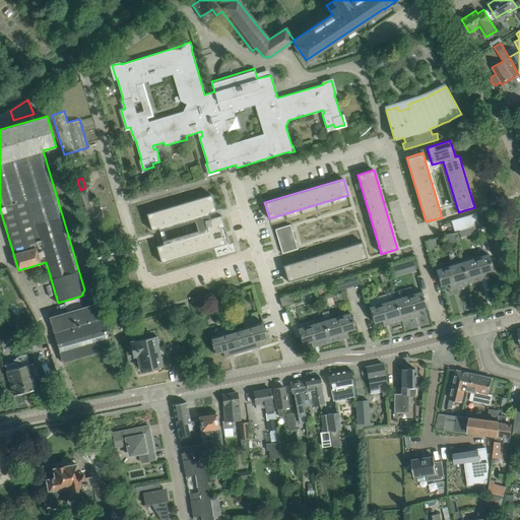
[(211,194),(147,213),(152,231),(216,211),(211,194)]
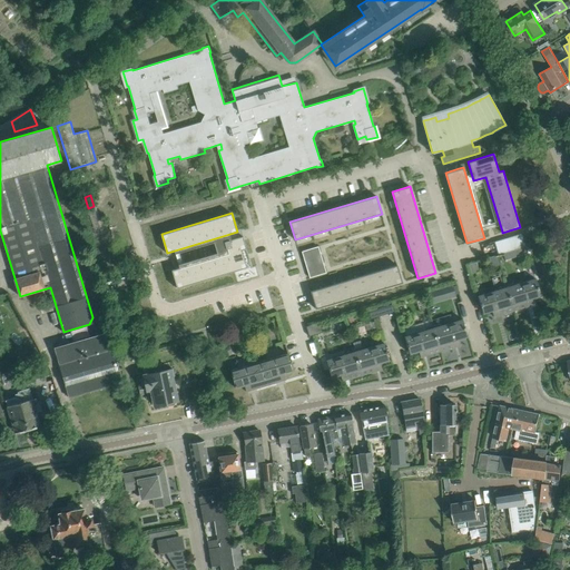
[(228,253),(172,269),(177,287),(233,272),(252,266),(243,236),(239,237),(224,242),(228,253)]
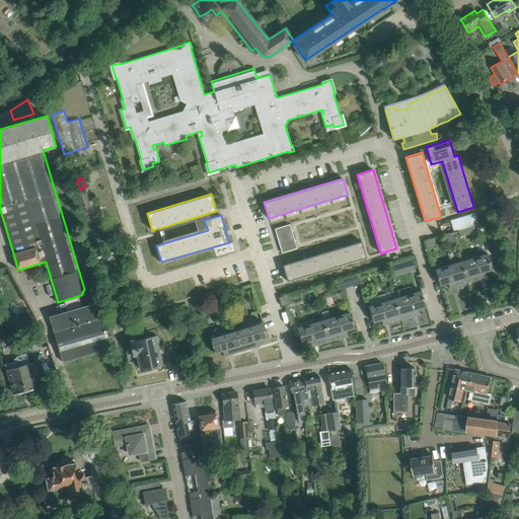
[(290,224),(275,228),(277,234),(280,246),(282,252),(297,248),(290,224)]
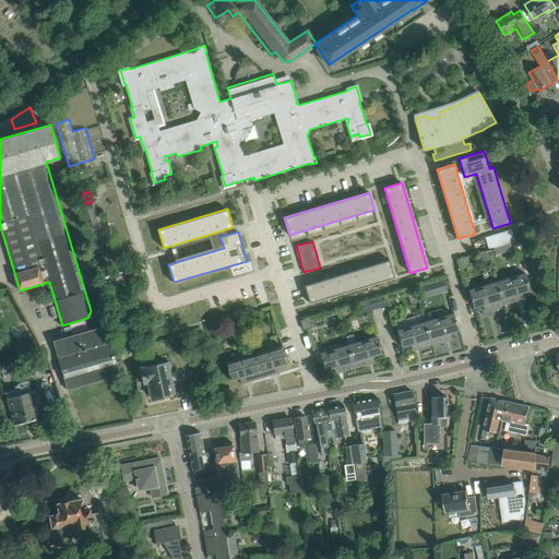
[(467,259),(460,261),(463,271),(471,268),(467,259)]
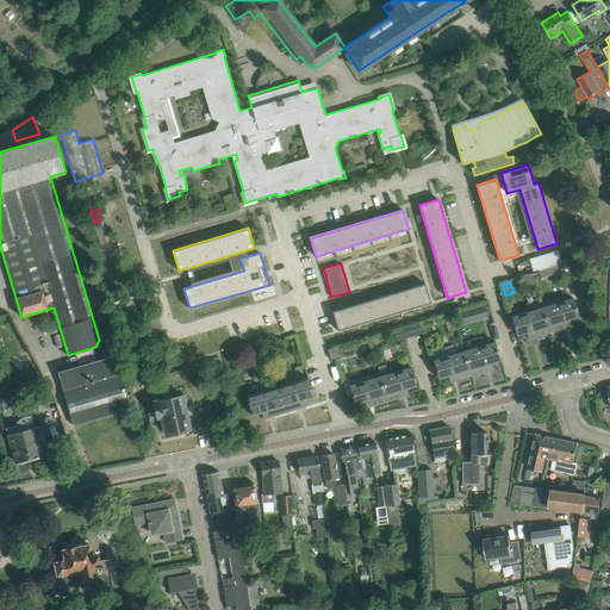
[(332,311),(338,330),(431,303),(425,284),(332,311)]
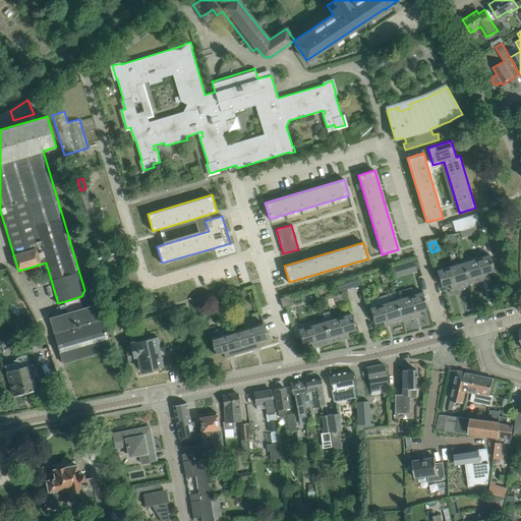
[(117,263),(114,252),(95,258),(98,269),(117,263)]
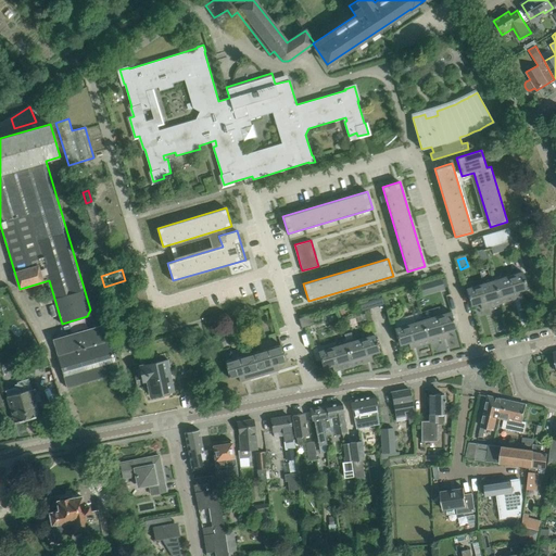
[(528,288),(522,272),(502,278),(501,276),(493,278),(501,303),(520,297),(519,291),(528,288)]
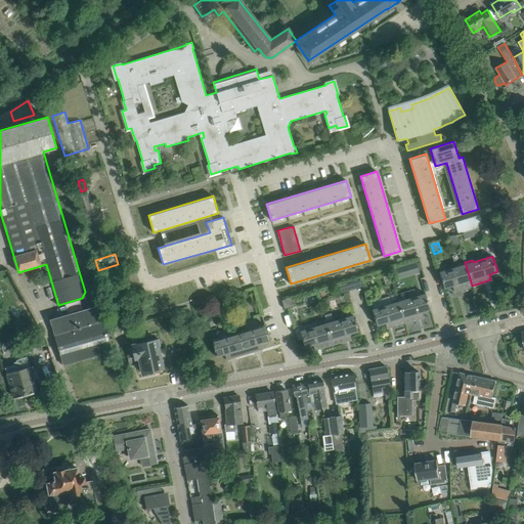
[(416,262),(405,265),(408,274),(419,271),(416,262)]
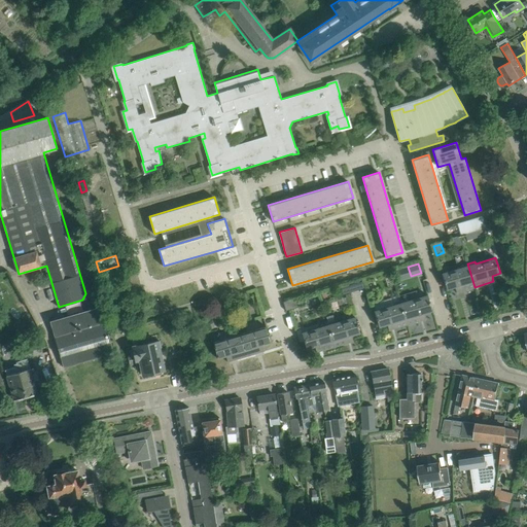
[(475,287),(467,264),(461,266),(461,268),(442,274),(447,289),(455,287),(456,292),(475,287)]
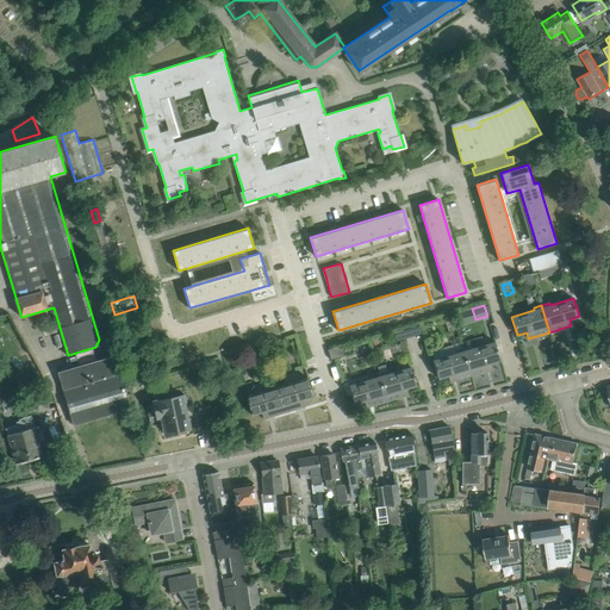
[(419,327),(408,330),(410,338),(422,335),(419,327)]
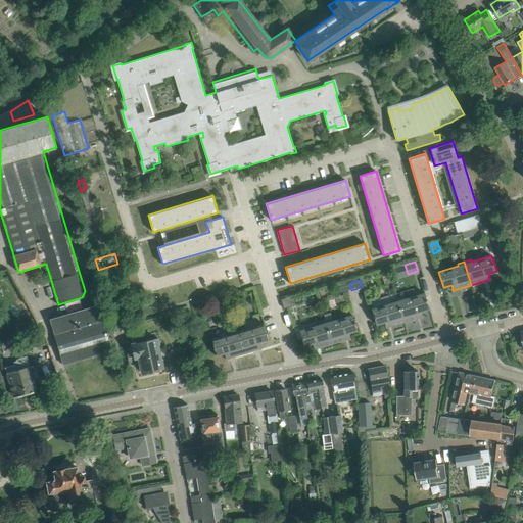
[(349,283),(338,287),(340,293),(342,293),(346,292),(351,290),(349,283)]
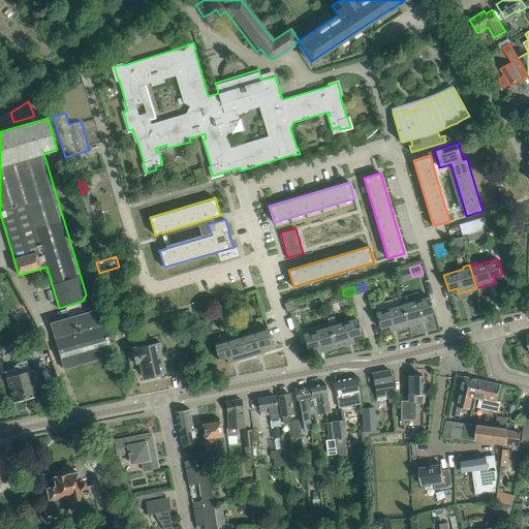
[(434,312),(431,302),(429,296),(409,302),(409,300),(402,302),(409,325),(428,320),(426,314),(434,312)]
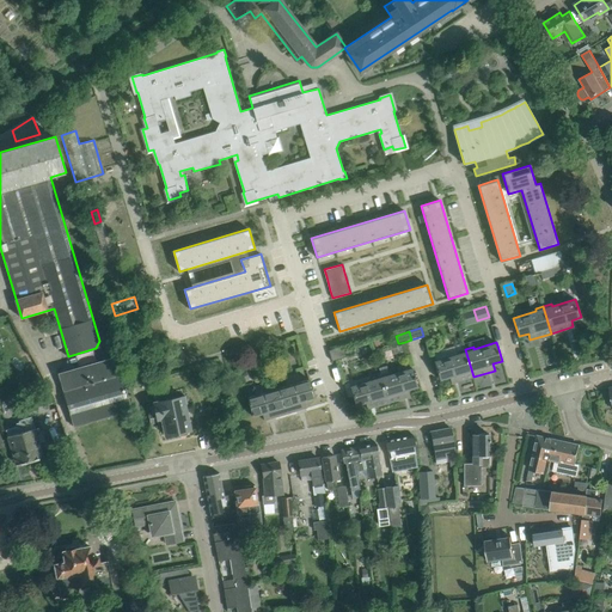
[(343,346),(329,350),(332,361),(336,360),(346,356),(343,346)]
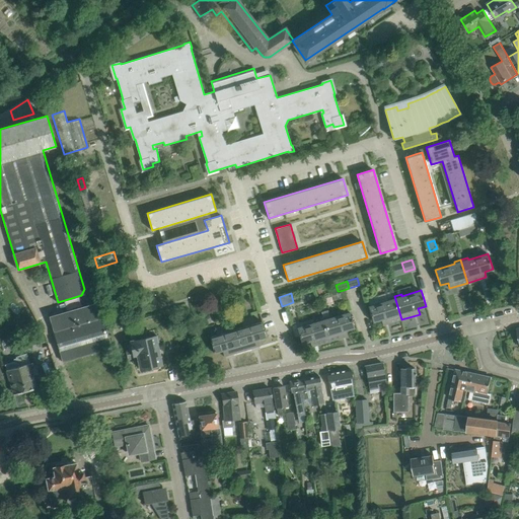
[(401,319),(394,296),(387,298),(388,300),(368,306),(370,312),(373,321),(381,319),(383,325),(401,319)]
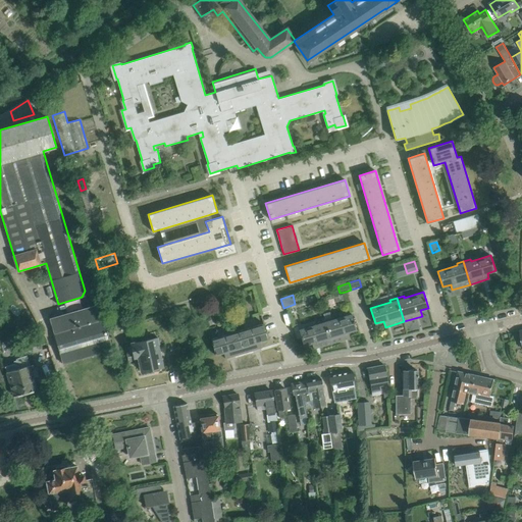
[(112,351),(100,304),(57,316),(50,318),(63,364),(112,351)]
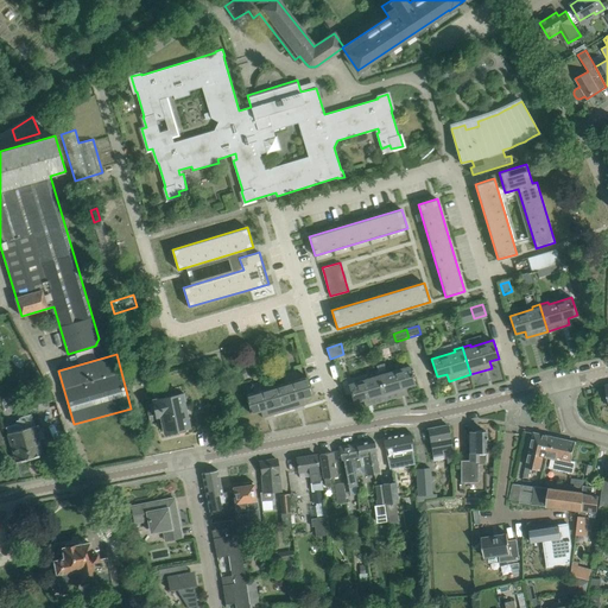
[(416,384),(412,372),(410,366),(387,372),(386,371),(378,373),(386,400),(407,393),(406,386),(416,384)]
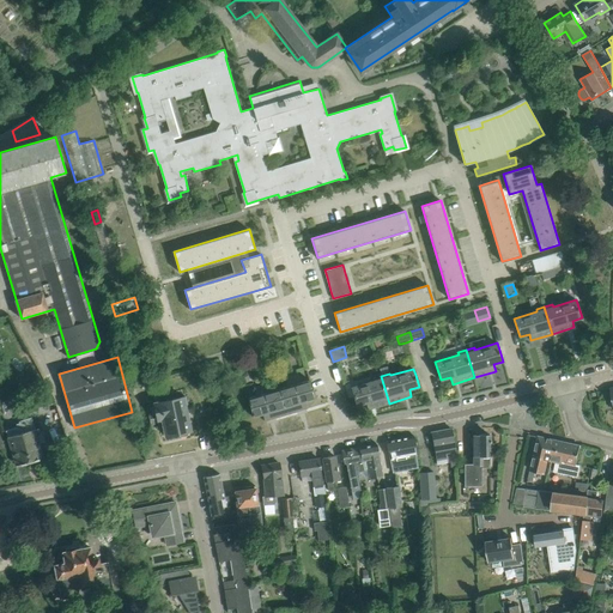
[(315,398),(310,380),(301,382),(298,375),(292,376),(302,410),(308,407),(305,401),(315,398)]
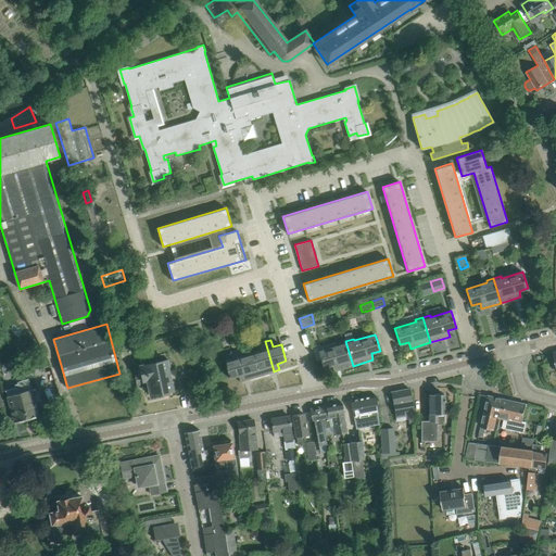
[(274,371),(265,341),(258,343),(261,351),(253,353),(260,376),(274,371)]
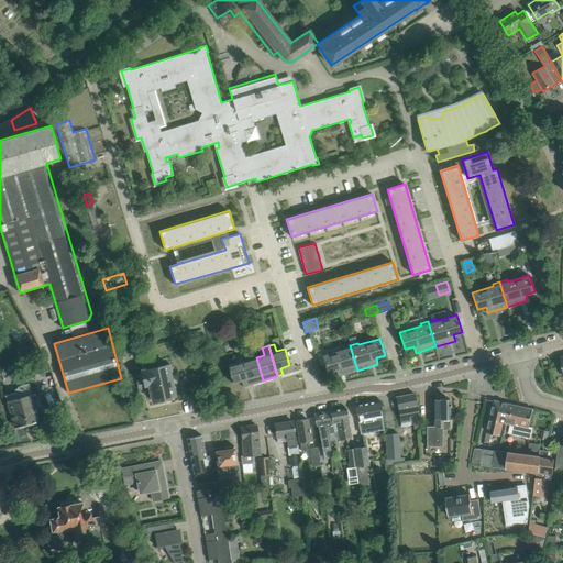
[(357,371),(350,345),(343,348),(343,350),(322,355),(328,373),(337,370),(338,376),(357,371)]
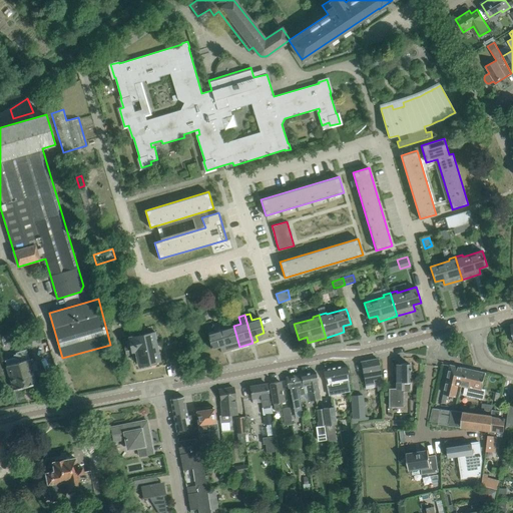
[(239,347),(233,326),(226,328),(224,321),(218,323),(226,351),(239,347)]
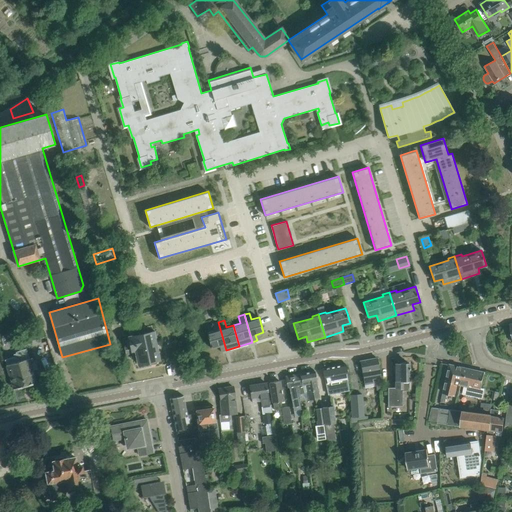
[(226,350),(218,322),(213,323),(215,330),(207,333),(211,348),(220,345),(221,351),(226,350)]
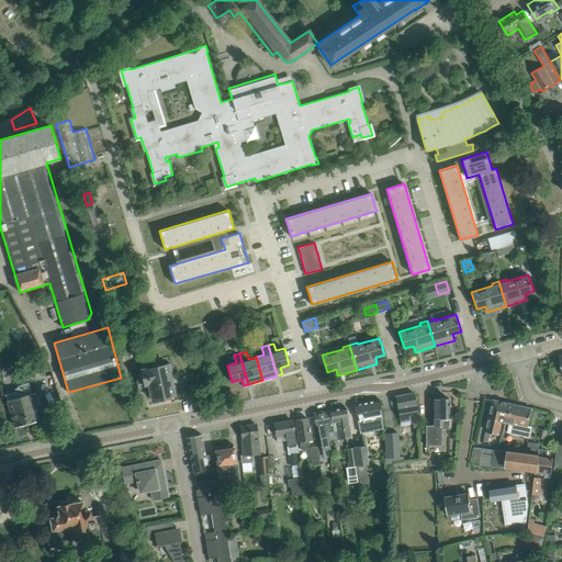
[(144,383),(137,384),(139,392),(149,390),(152,400),(164,397),(166,398),(171,397),(172,395),(175,394),(172,384),(170,374),(172,373),(170,363),(158,366),(157,359),(150,360),(150,358),(141,360),(142,369),(138,370),(139,372),(142,372),(144,383)]
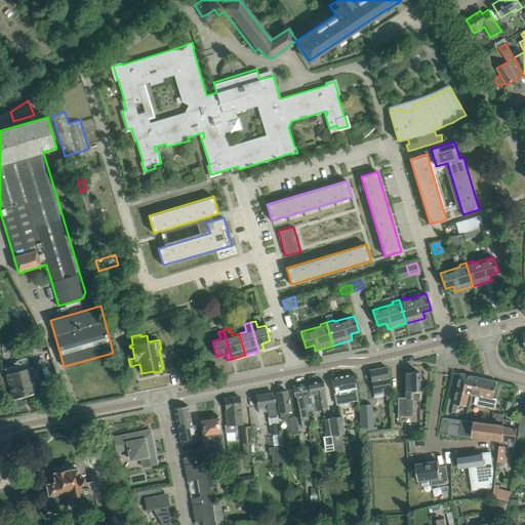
[(38,392),(27,356),(42,351),(40,340),(18,347),(23,359),(16,360),(16,362),(14,363),(14,366),(5,369),(14,399),(38,392)]
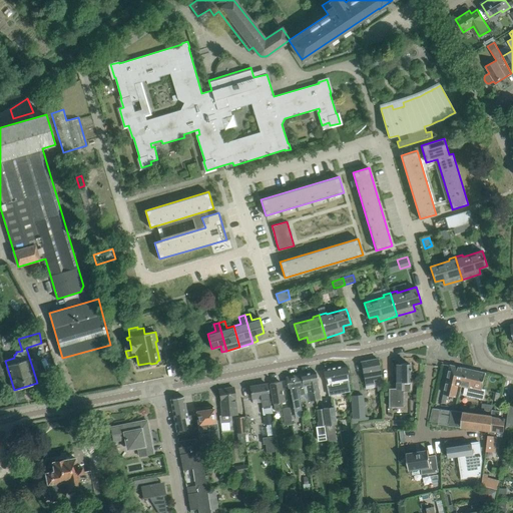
[(381,377),(380,368),(378,359),(361,362),(363,372),(364,373),(366,385),(374,384),(375,387),(383,386),(382,382),(381,377)]
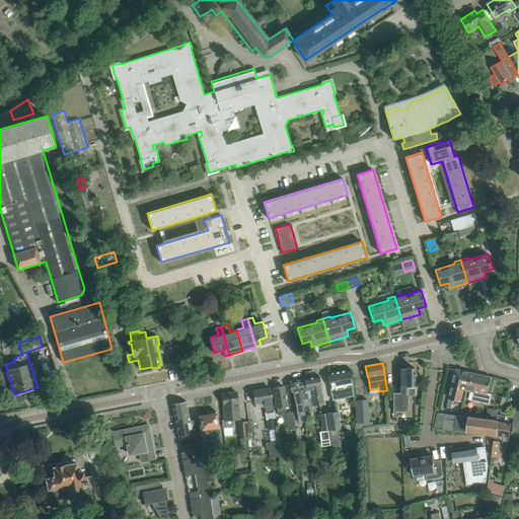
[(415,395),(415,385),(415,368),(400,368),(401,395),(393,395),(393,412),(408,411),(408,395),(415,395)]
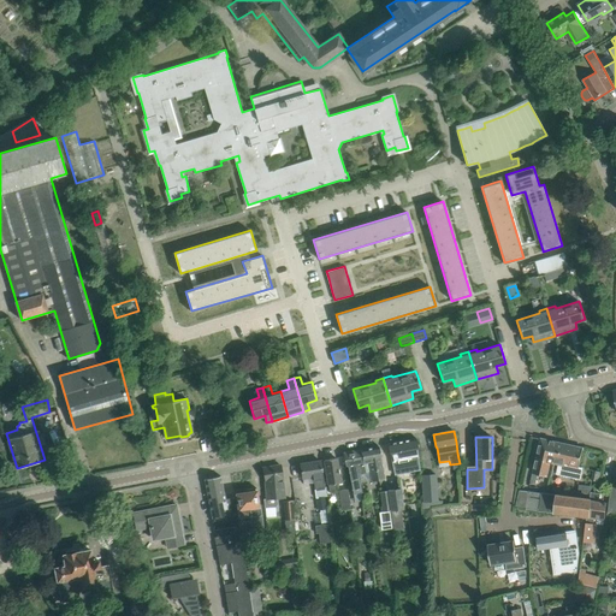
[(416,438),(389,444),(395,472),(409,468),(410,472),(420,469),(420,466),(418,455),(420,455),(416,438)]
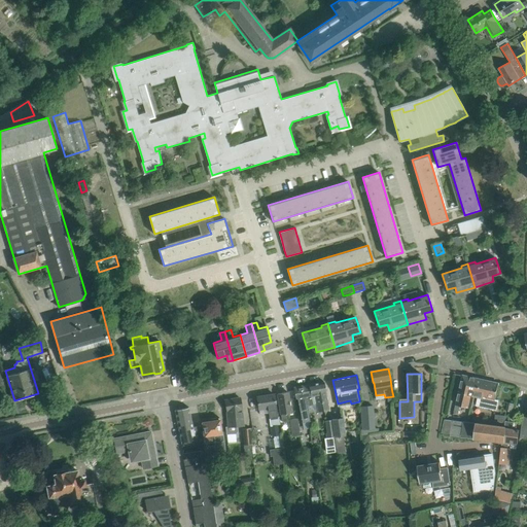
[(473,392),(477,378),(463,375),(460,387),(458,386),(456,395),(458,396),(457,402),(456,403),(468,407),(471,395),(473,395),(473,392)]
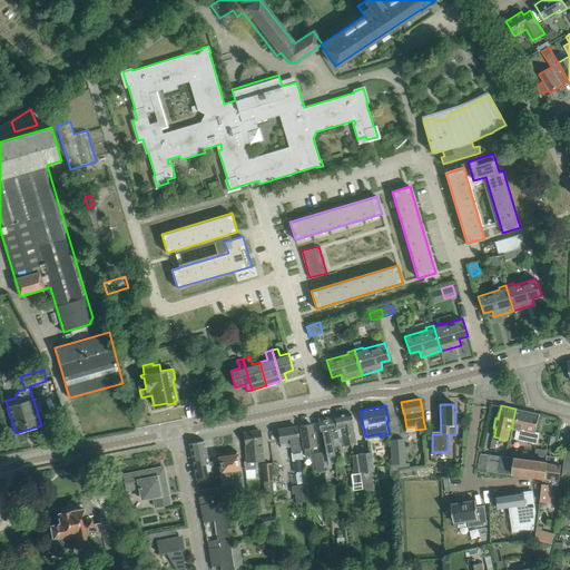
[(536,432),(540,414),(516,409),(512,424),(512,428),(518,429),(516,438),(537,443),(539,432),(536,432)]
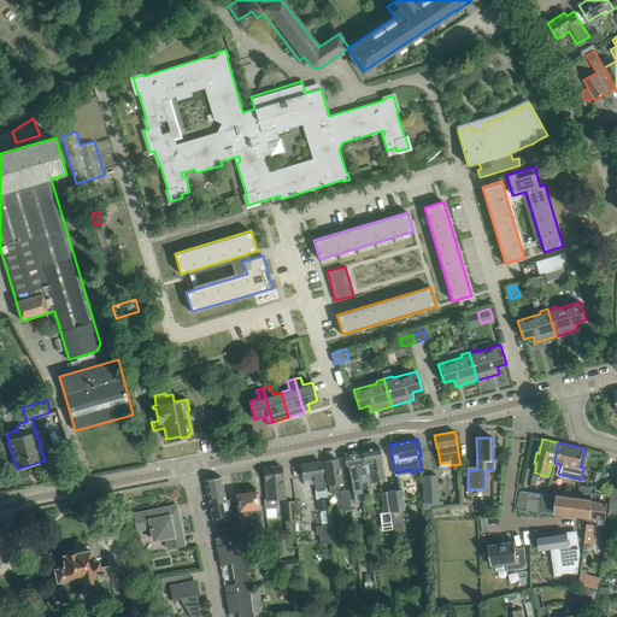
[(386,479),(382,458),(380,446),(363,450),(364,463),(356,464),(358,476),(370,472),(371,481),(386,479)]
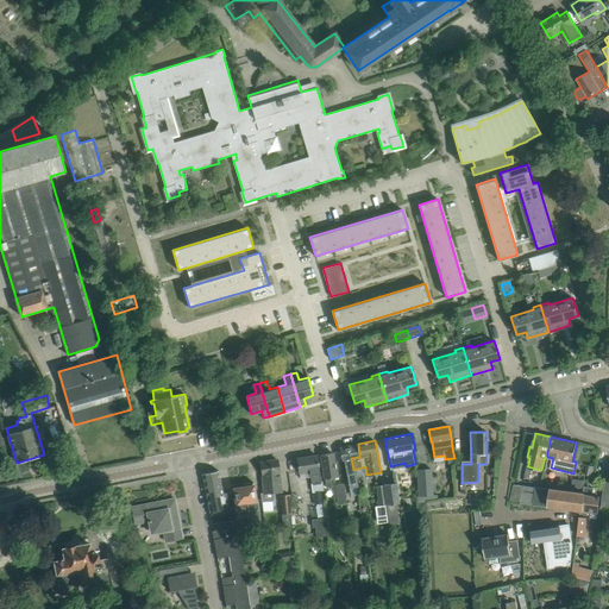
[(351,458),(359,457),(358,444),(339,447),(341,459),(343,460),(344,459),(349,488),(357,485),(353,470),(351,458)]
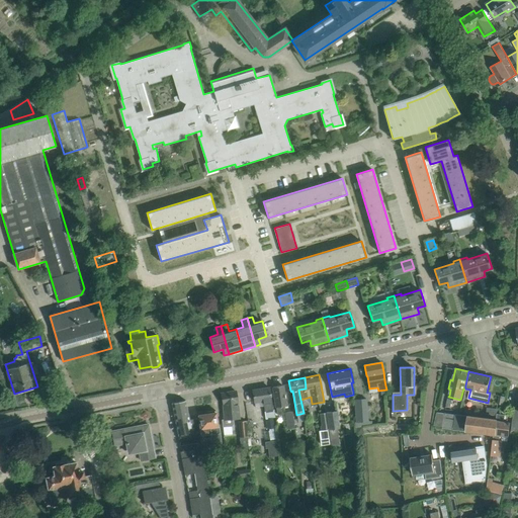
[(286,405),(284,395),(283,385),(273,386),(275,397),(276,407),(277,407),(277,408),(280,408),(280,406),(286,405)]
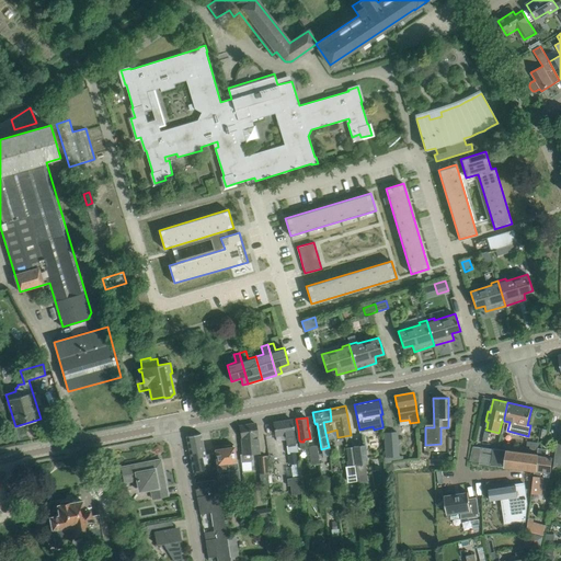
[(297,464),(296,453),(297,453),(297,446),(296,444),(294,431),(293,420),(274,423),(275,433),(276,434),(284,433),(289,465),(297,464)]
